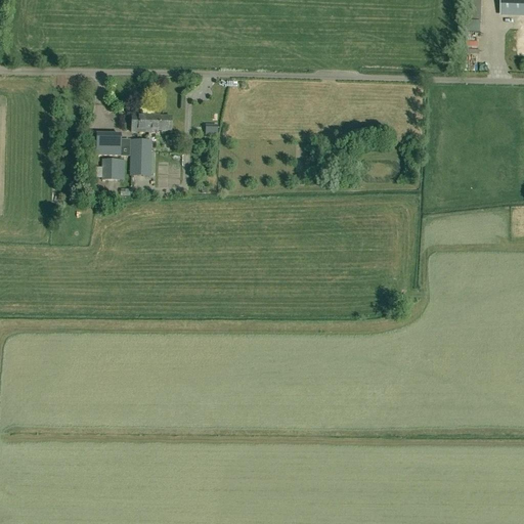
[(523,0),(504,0),(504,13),(523,13),(523,0)]
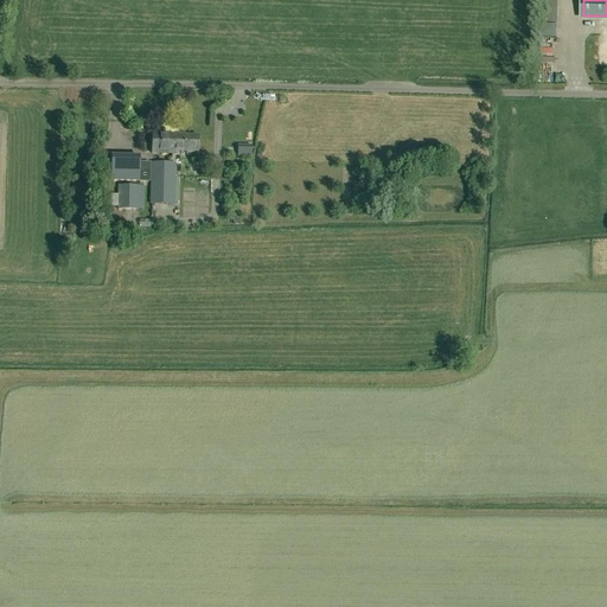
[(152,153),(171,153),(171,139),(173,139),(174,133),(152,133),(152,153)]
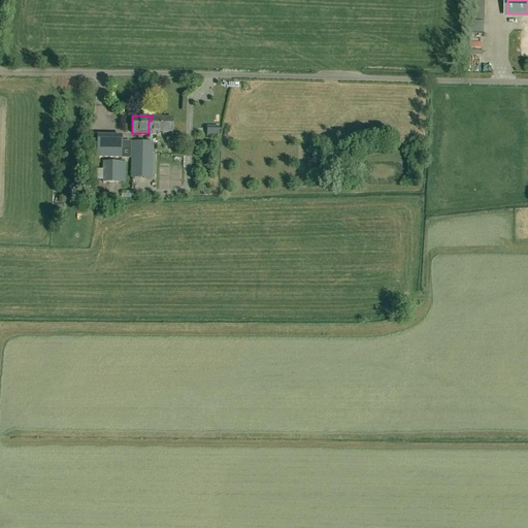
[(160,118),(160,116),(152,116),(151,121),(149,121),(149,133),(152,134),(152,132),(171,132),(172,118),(160,118)]
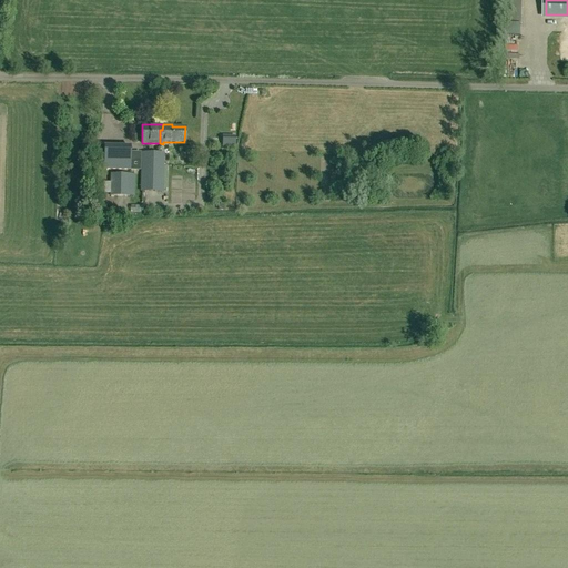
[(131,145),(103,144),(103,170),(130,170),(131,145)]
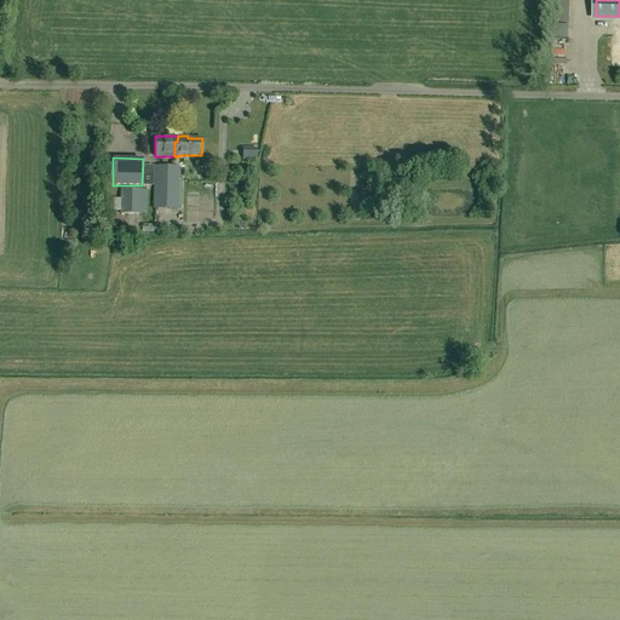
[(154,166),(153,208),(178,210),(179,166),(154,166)]
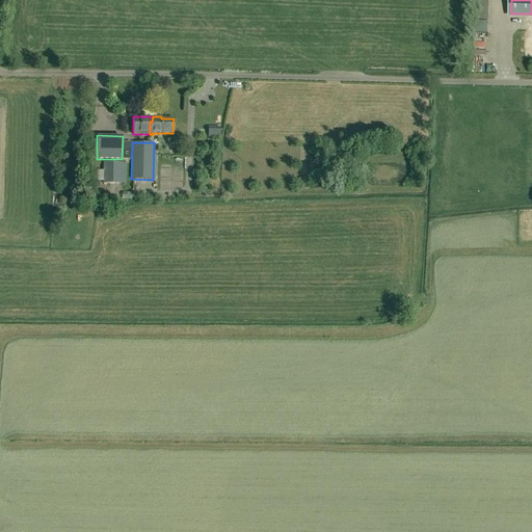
[(126,162),(103,162),(102,183),(125,184),(126,162)]
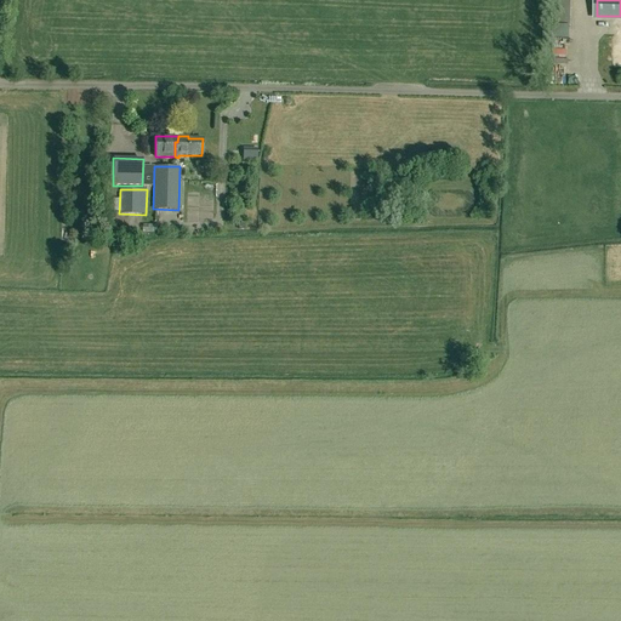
All buildings are outlined.
